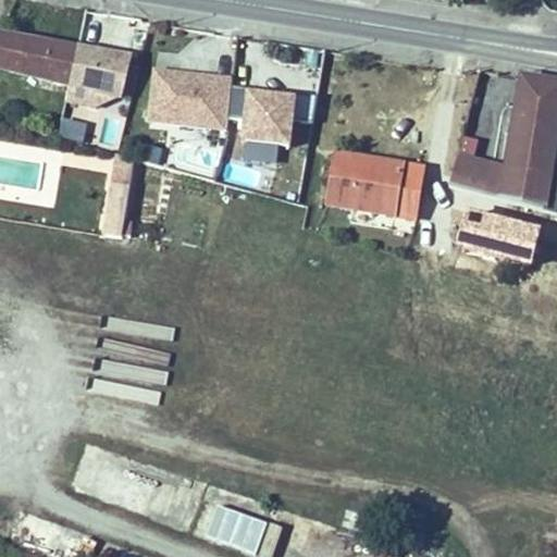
[(0,39),(0,77),(113,99),(121,61),(0,39)]
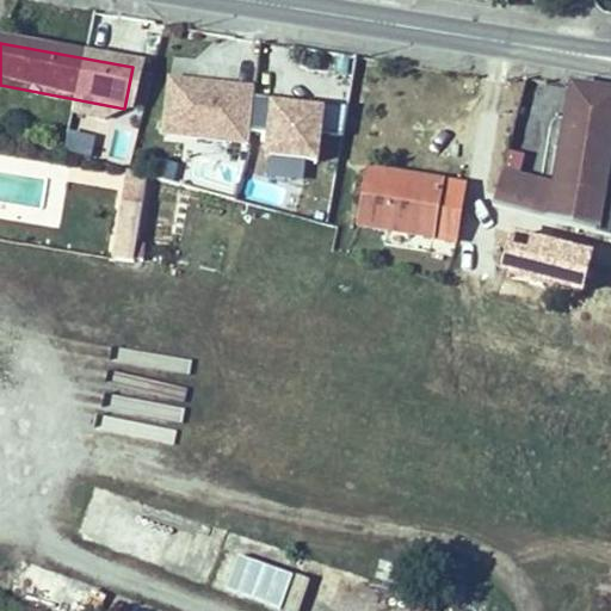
[(170,73),(164,135),(251,142),(252,127),(270,128),(265,176),(315,180),(322,100),(255,94),(257,80),(170,73)]
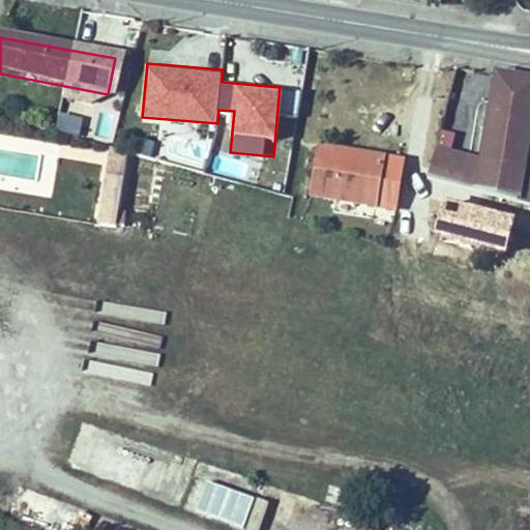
[(433,165),(430,179),(521,204),(523,195),(529,166),(529,158),(529,75),(502,70),(483,163),(468,159),(465,173),(433,165)]
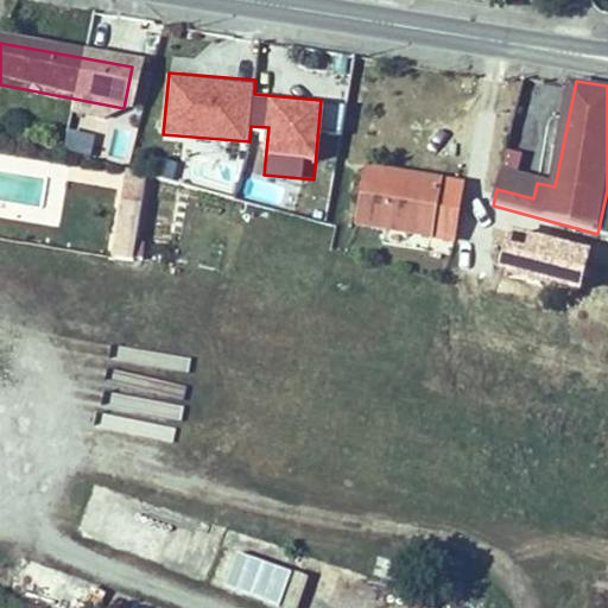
[(70,128),(65,147),(92,154),(96,135),(70,128)]
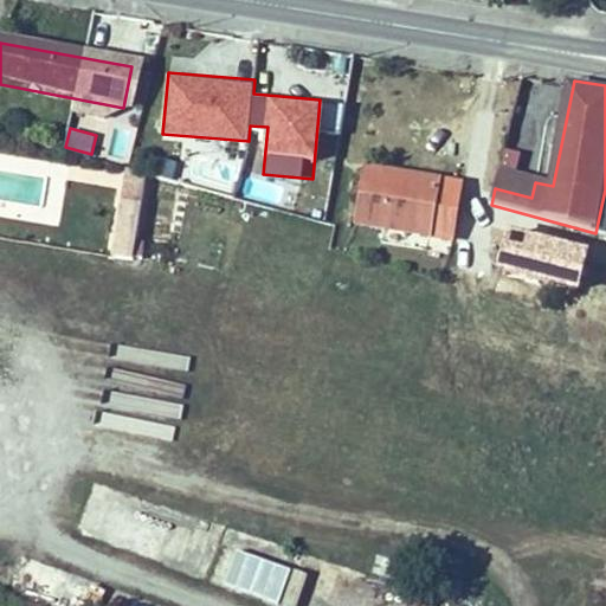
[(192,143),(181,179),(234,193),(244,159),(192,143)]
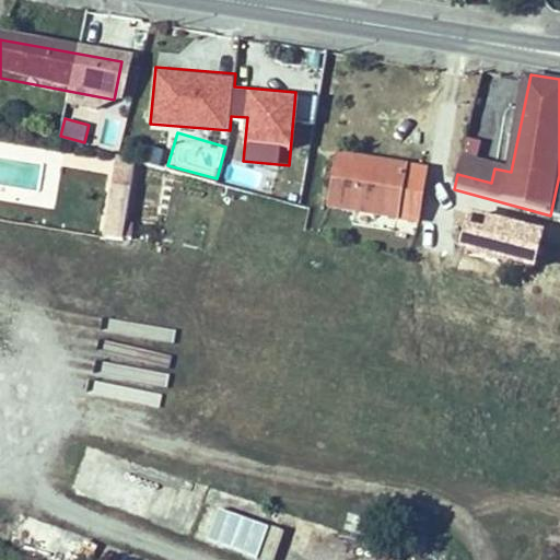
[(420,218),(423,166),(335,155),(329,208),(420,218)]
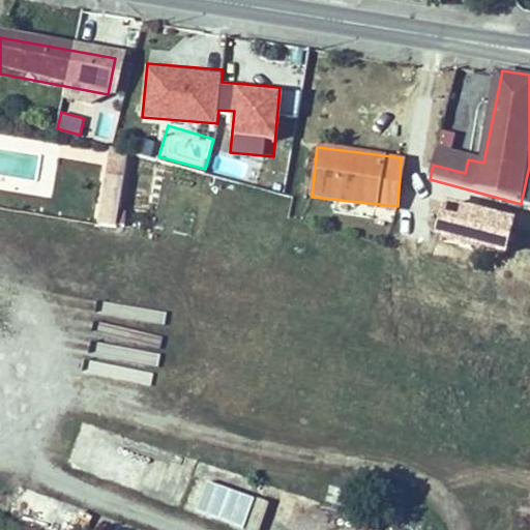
[(124,153),(106,149),(101,177),(120,180),(124,153)]
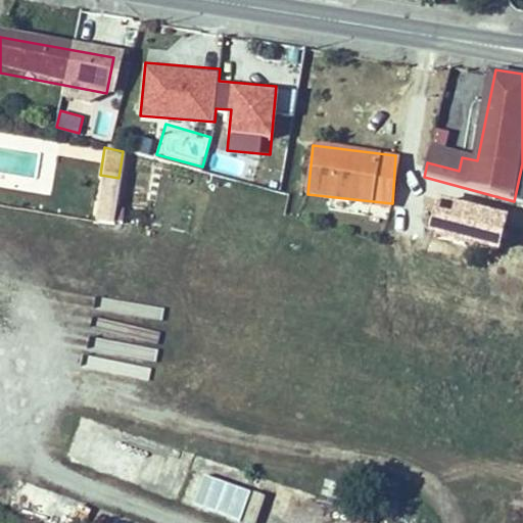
[(516,192),(514,201),(522,203),(522,162),(522,163),(516,192)]
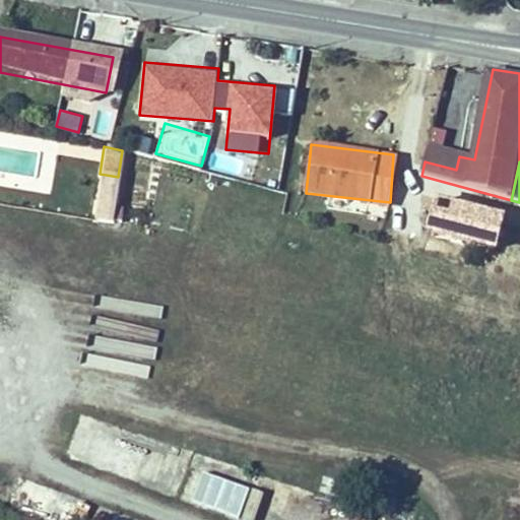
[(144,481),(152,456),(77,431),(69,456),(144,481)]
